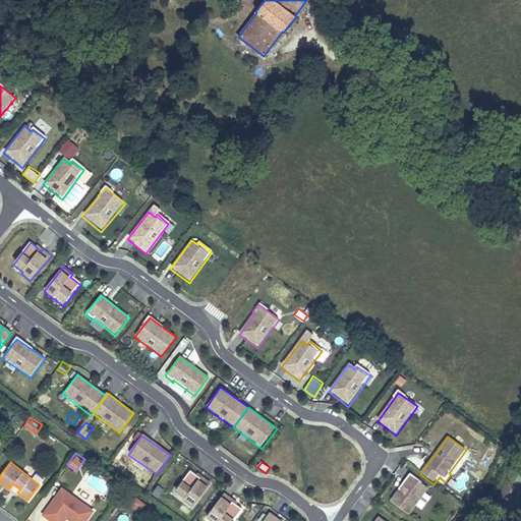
[(210,485),(190,472),(174,495),(183,502),(182,503),(192,511),(210,485)]
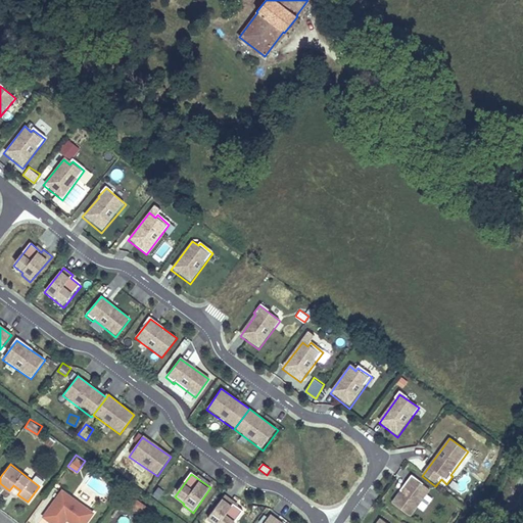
[(431,491),(413,477),(391,505),(411,519),(431,491)]
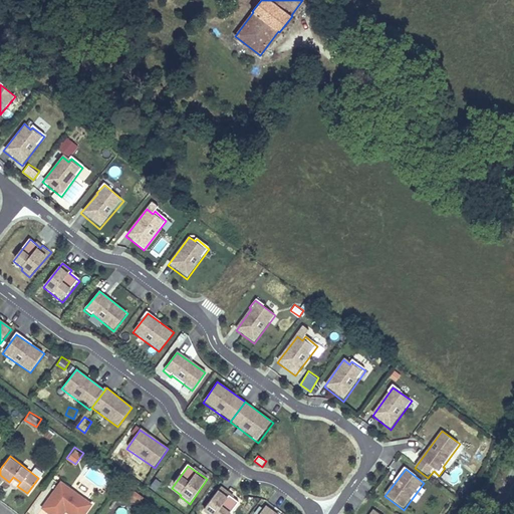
[(20,482),(13,477),(9,482),(16,487),(17,486),(20,482)]
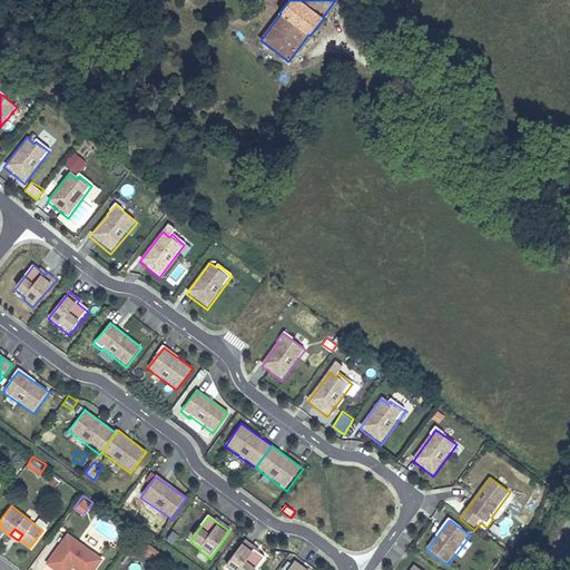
[(68,534),(48,561),(58,569),(68,569),(74,562),(84,569),(90,569),(100,558),(68,534)]
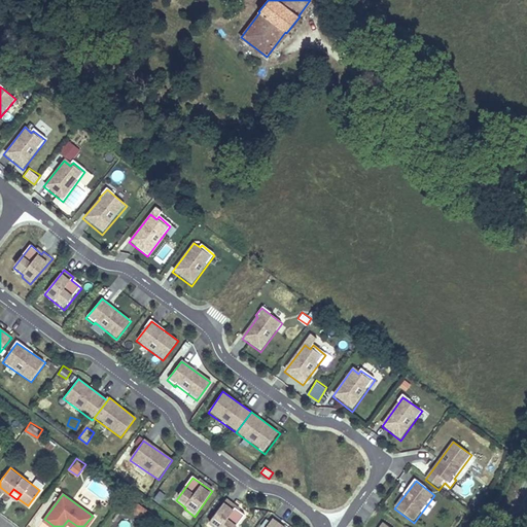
[(236,507),(226,501),(208,526),(238,526),(245,518),(234,510),(236,507)]
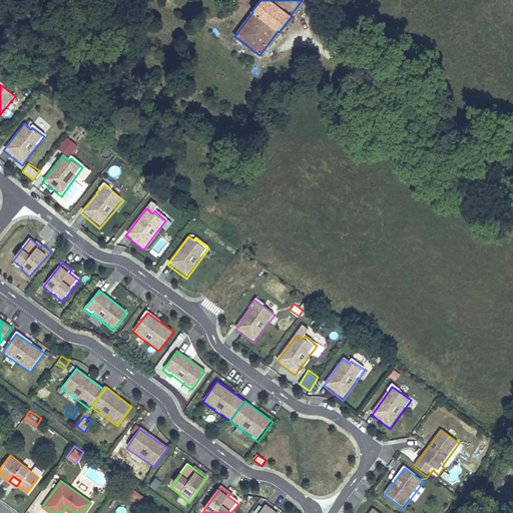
All buildings are outlined.
